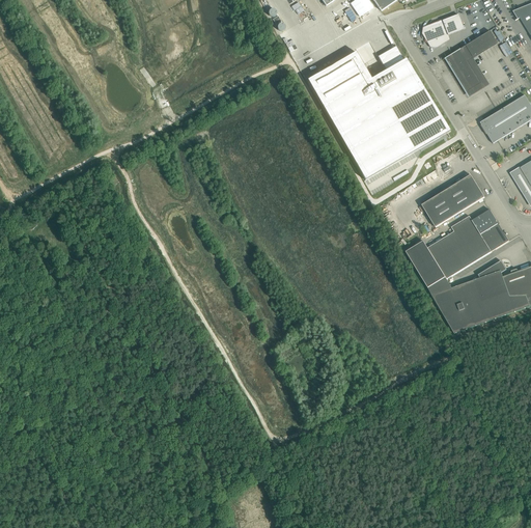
[(324,0),(326,3),(330,0),(375,0),(382,8),(395,0),(324,0)]
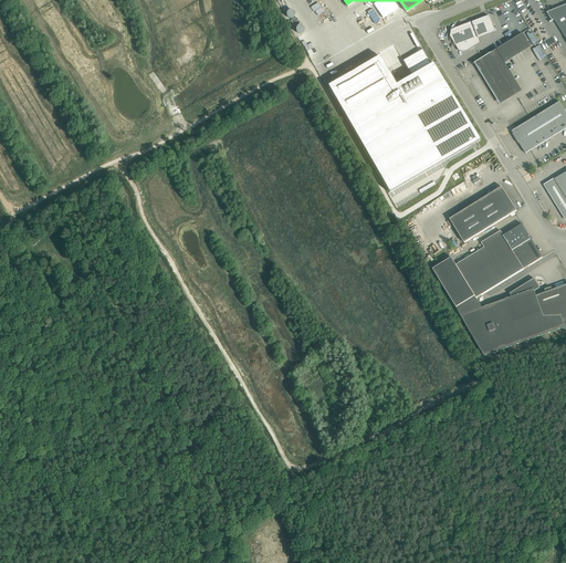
[(565,1),(548,9),(553,17),(555,17),(565,34),(565,1)]
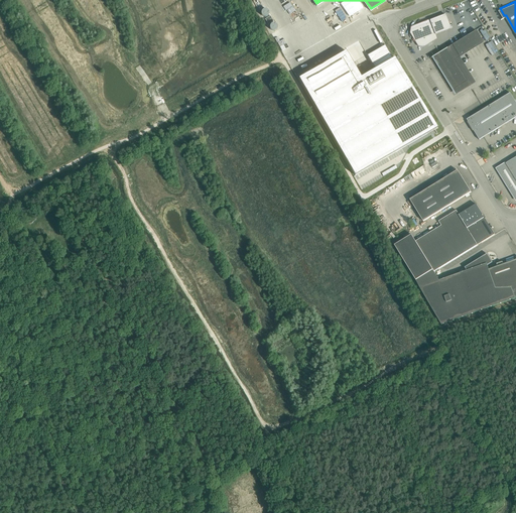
[(432,37),(436,33),(435,31),(452,25),(445,11),(430,17),(430,16),(411,24),(410,30),(418,43),(424,44),(433,38),(432,37)]
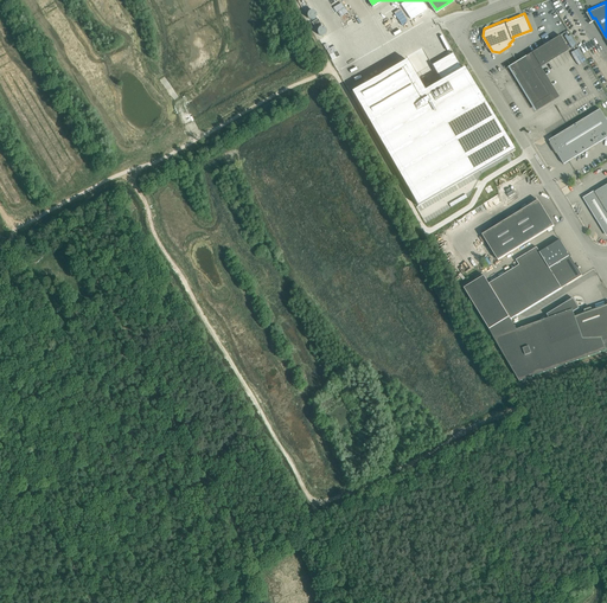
[(555,89),(540,64),(574,44),(564,29),(510,63),(534,102),(554,89),(555,90),(555,89)]
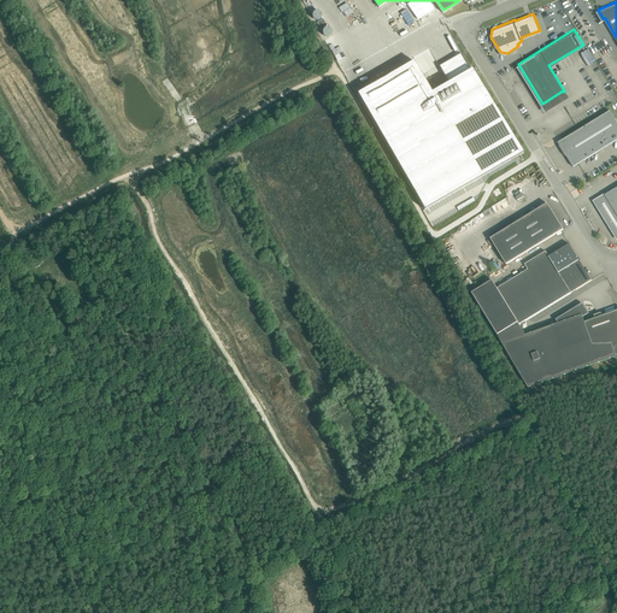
[(413,58),(358,90),(424,206),(523,149),(472,65),(432,88),(413,58)]
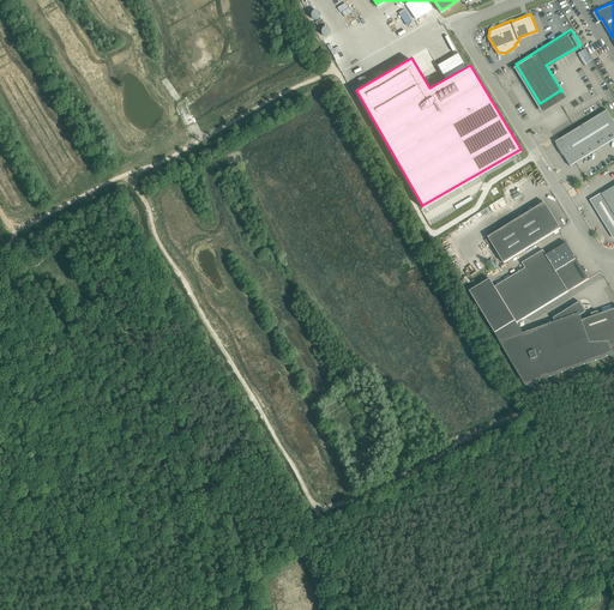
[(555,139),(571,163),(613,136),(613,118),(607,107),(555,139)]
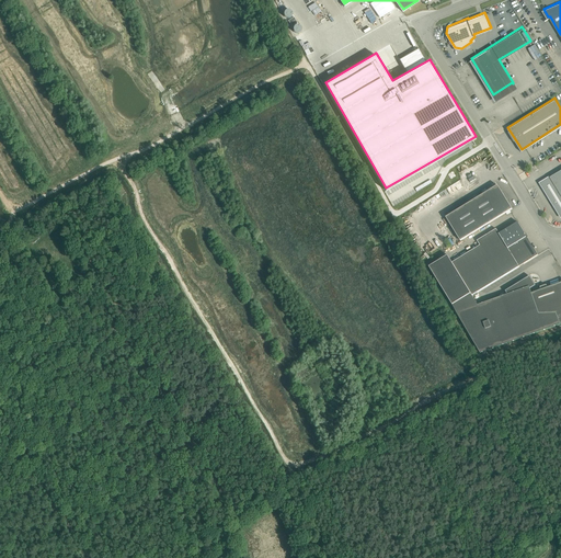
[(560,168),(540,180),(560,214),(560,213),(560,168)]
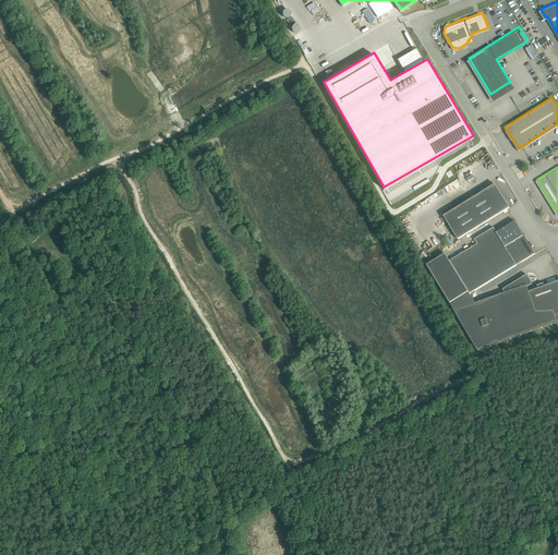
[(413,184),(414,188),(429,179),(428,176),(413,184)]
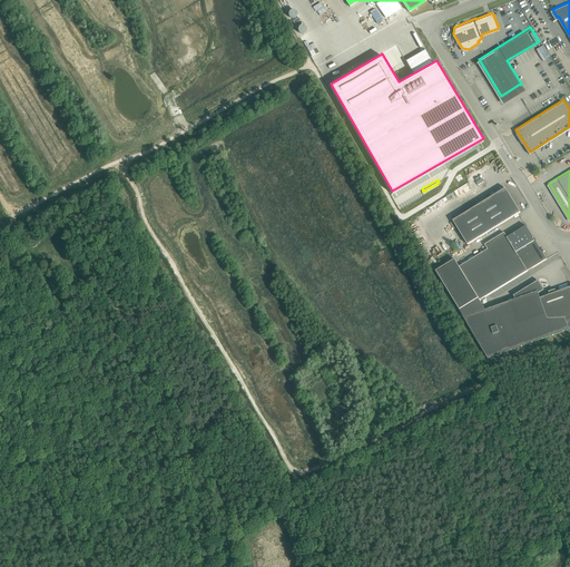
[(505,185),(453,217),(469,242),(521,209),(518,204),(518,201),(517,197),(514,194),(512,192),(509,191),(505,185)]
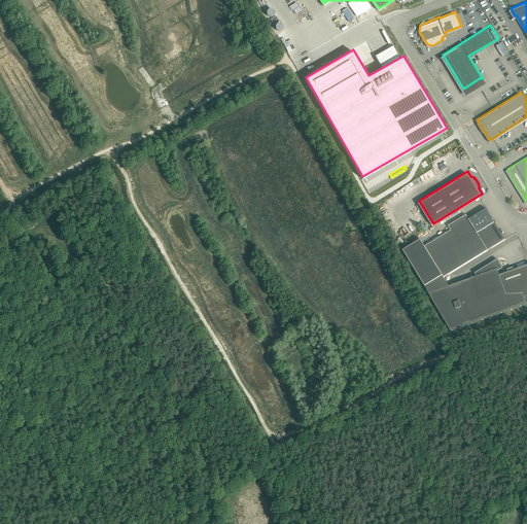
[(421,237),(403,247),(425,283),(443,273),(444,274),(505,237),(495,219),(494,219),(493,217),(487,206),(469,216),(466,212),(449,223),(451,228),(425,243),(421,237)]
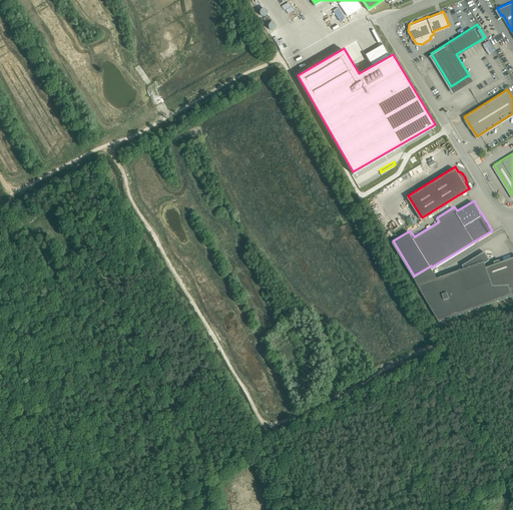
[(490,258),(484,249),(462,263),(464,267),(437,276),(432,267),(431,266),(414,276),(439,320),(512,293),(512,255),(486,266),(485,261),(490,258)]
